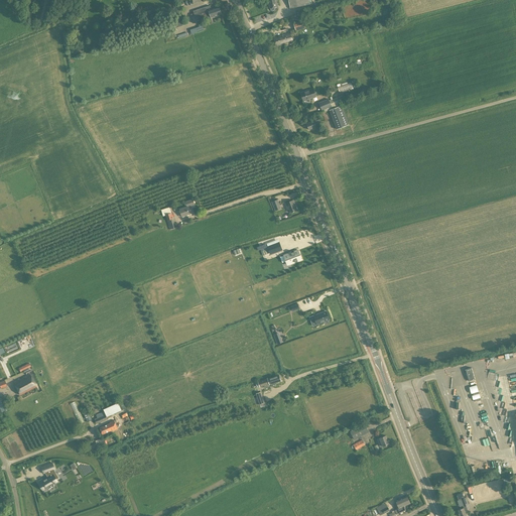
[(267,0),(269,8),(277,7),(275,0),(267,0)]
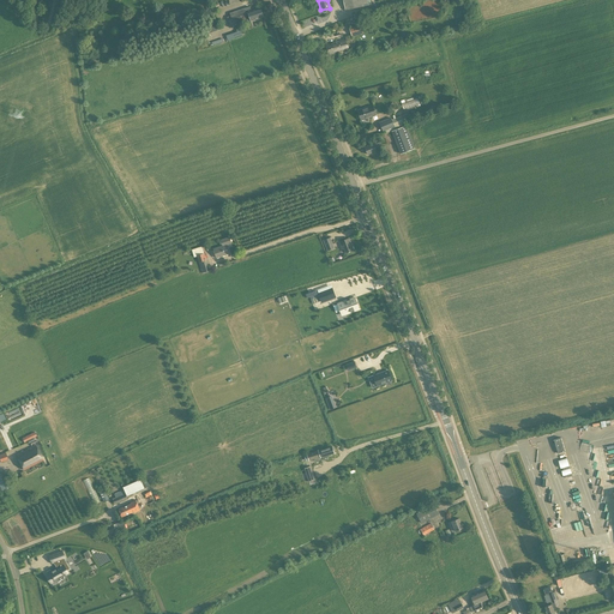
[(368,5),(367,0),(342,0),(344,4),(345,11),(368,5)]
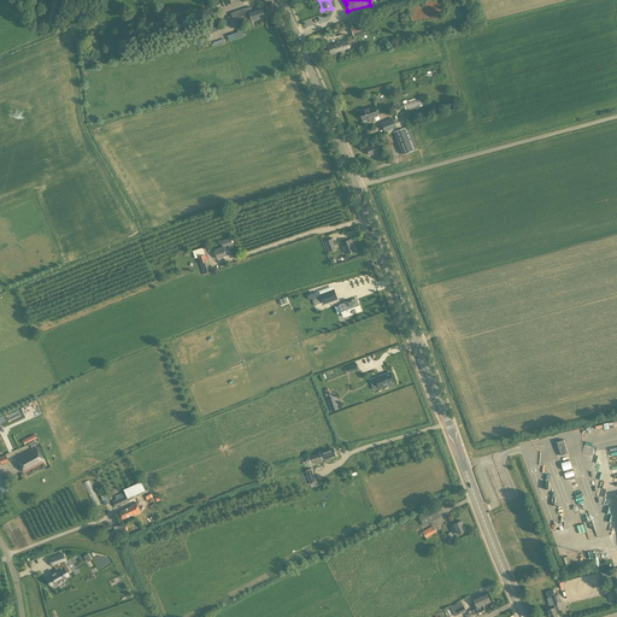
[(230,13),(234,22),(235,25),(248,21),(246,13),(248,13),(250,16),(248,17),(251,22),(264,17),(262,9),(252,11),(251,7),(245,9),(230,13)]
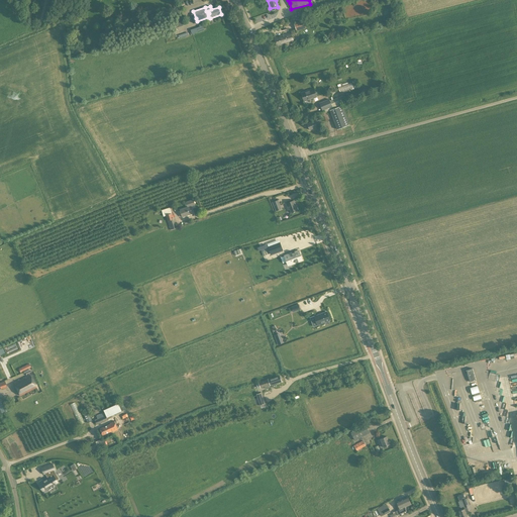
[(296,31),(306,28),(304,20),(294,23),(296,31)]
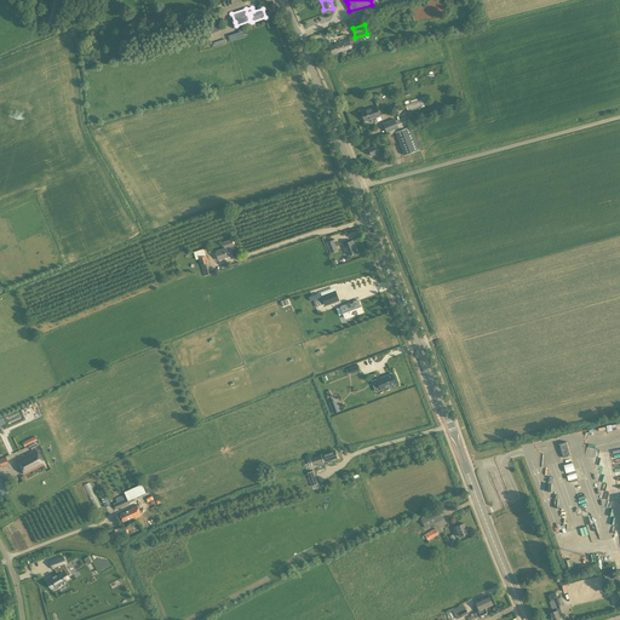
[(229,35),(231,41),(246,36),(244,30),(229,35)]
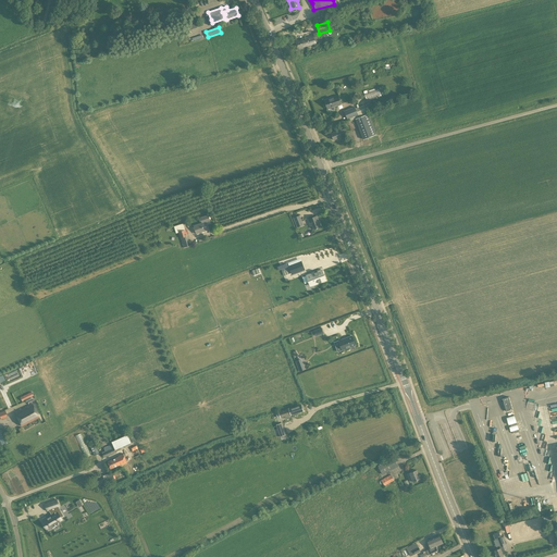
[(295,40),(298,50),(317,45),(313,35),(295,40)]
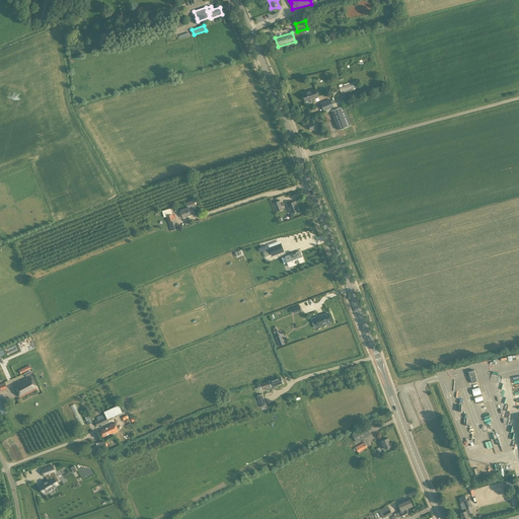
[(340,87),(342,92),(355,87),(354,82),(340,87)]
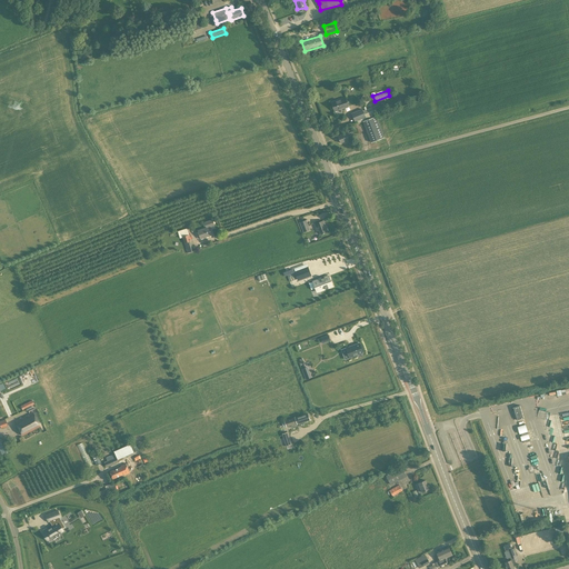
[(332,103),(335,112),(349,107),(346,99),(332,103)]
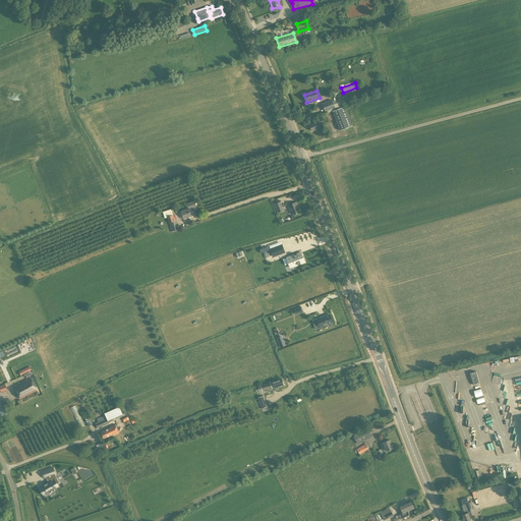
[(325,111),(344,104),(346,104),(344,98),(332,103),(331,101),(322,104),(325,111)]
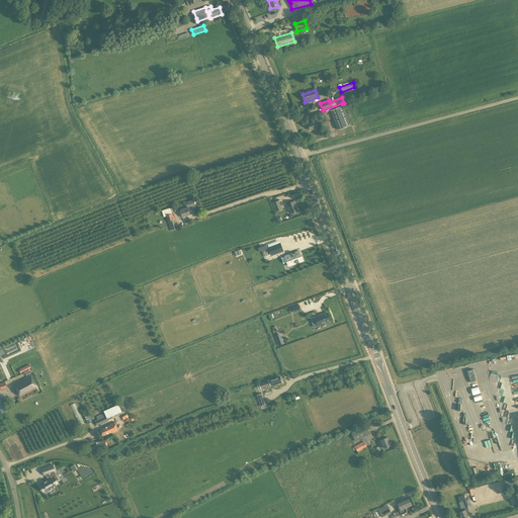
[(342,106),(330,110),(337,130),(349,125),(342,106)]
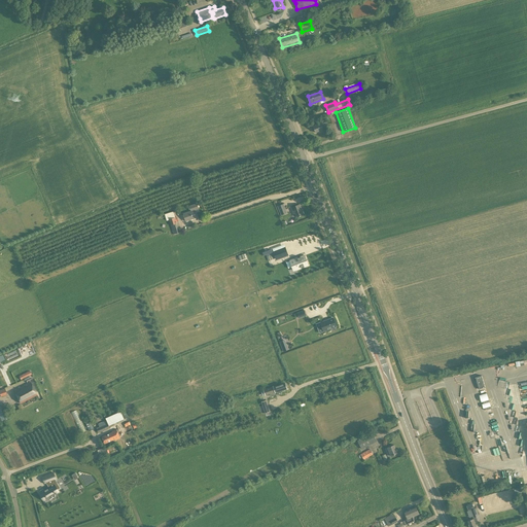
[(335,121),(331,114),(326,116),(329,124),(335,121)]
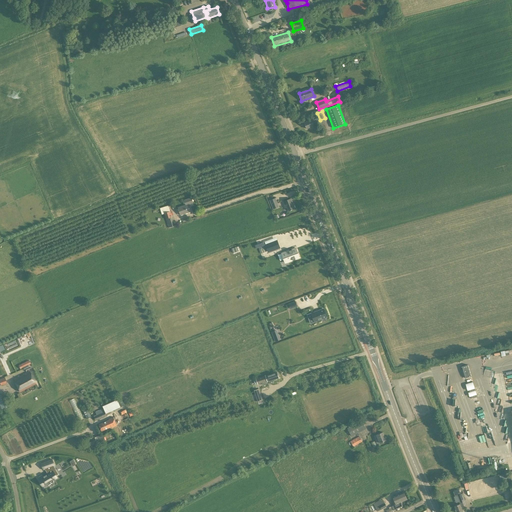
[(304,122),(306,129),(314,126),(313,122),(317,121),(315,116),(310,119),(310,120),(304,122)]
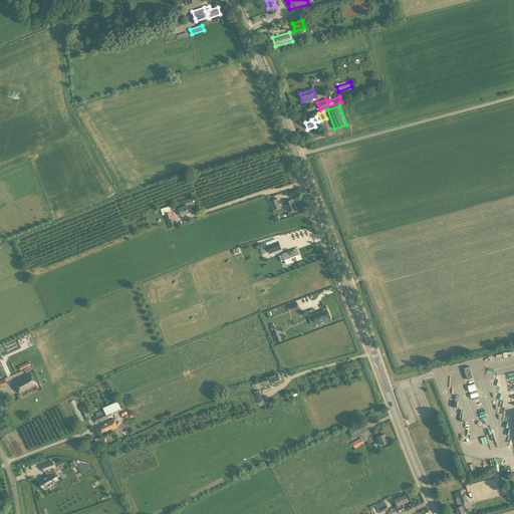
[(179,208),(182,216),(192,212),(190,205),(194,203),(192,199),(185,201),(187,206),(179,208)]
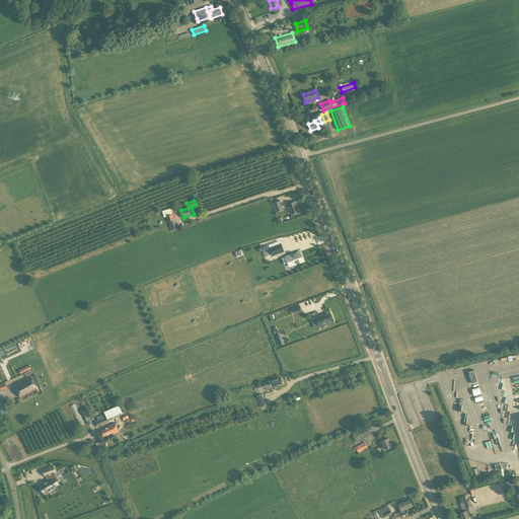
[(277,212),(283,210),(279,201),(273,203),(277,212)]
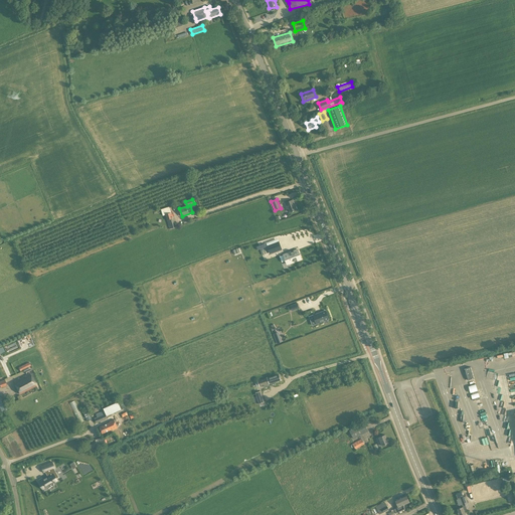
[(289,208),(290,211),(297,209),(293,199),(285,203),(288,209),(289,208)]
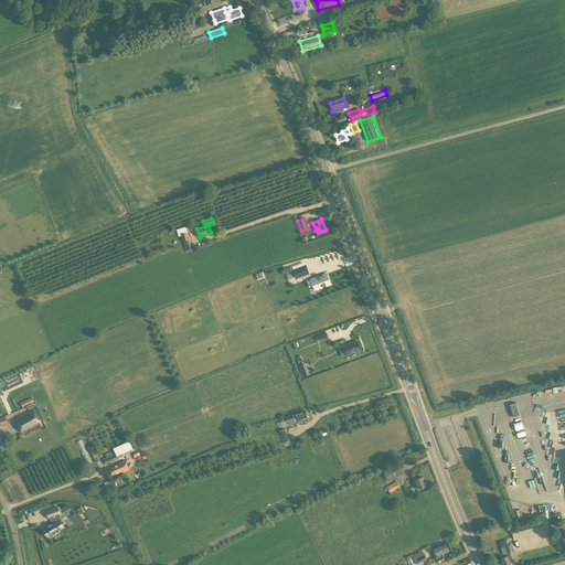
[(185,252),(193,249),(188,233),(185,226),(177,230),(179,236),(181,235),(183,242),(182,242),(185,252)]
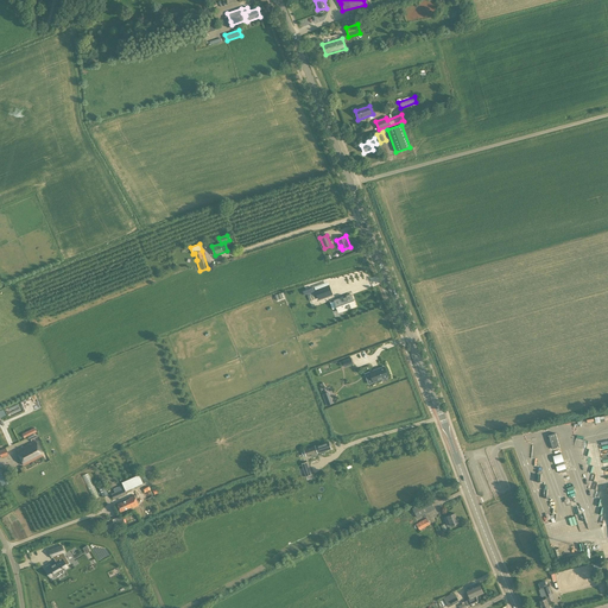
[(333,295),(329,286),(316,291),(318,299),(333,295)]
